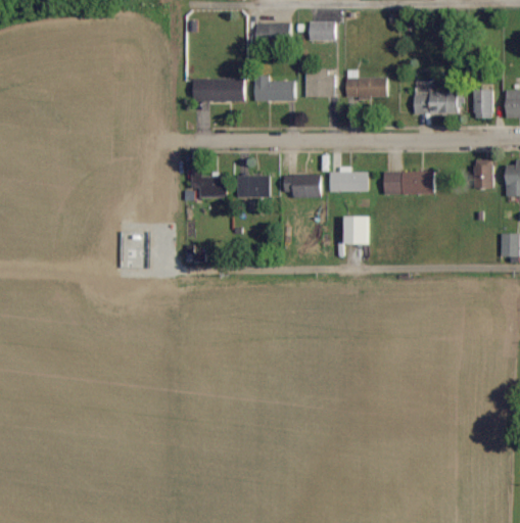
[(309,40),(335,40),(336,21),(310,21),(309,40)]
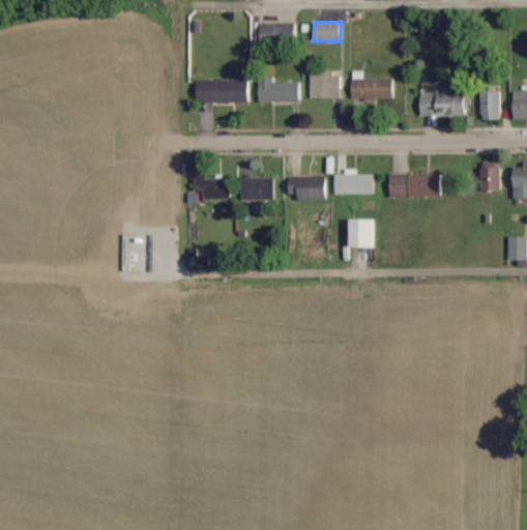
[(261,24),(261,43),(296,42),(296,23),(261,24)]
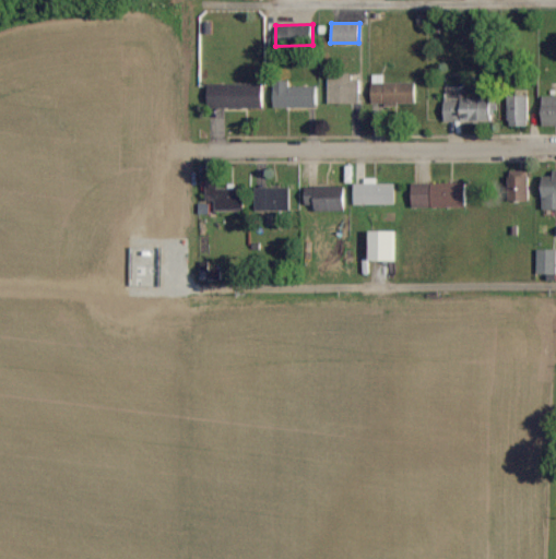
[(327,104),(357,103),(357,74),(327,74),(327,104)]
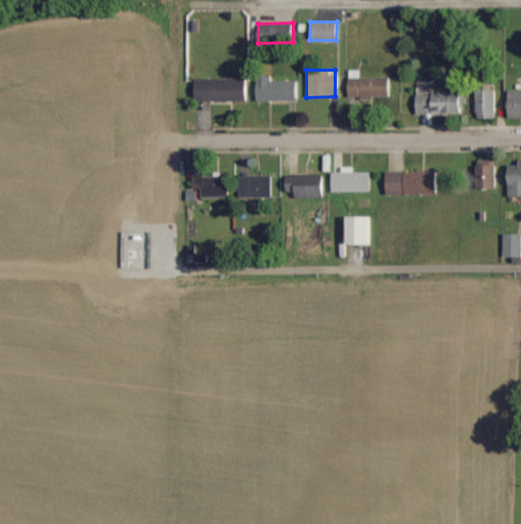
[(357,77),(358,71),(347,71),(347,98),(388,98),(388,78),(357,77)]
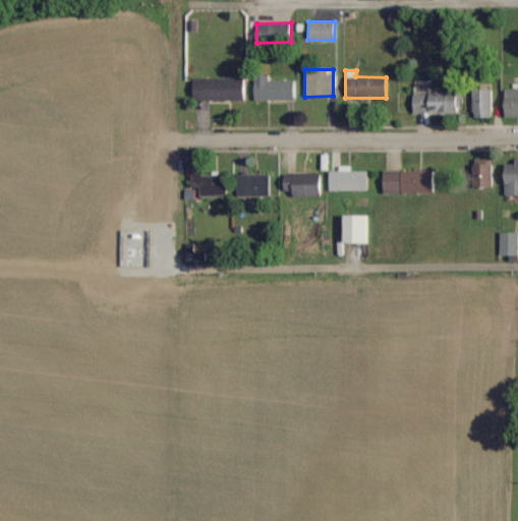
[(243,77),(192,79),(193,102),(243,100),(243,77)]
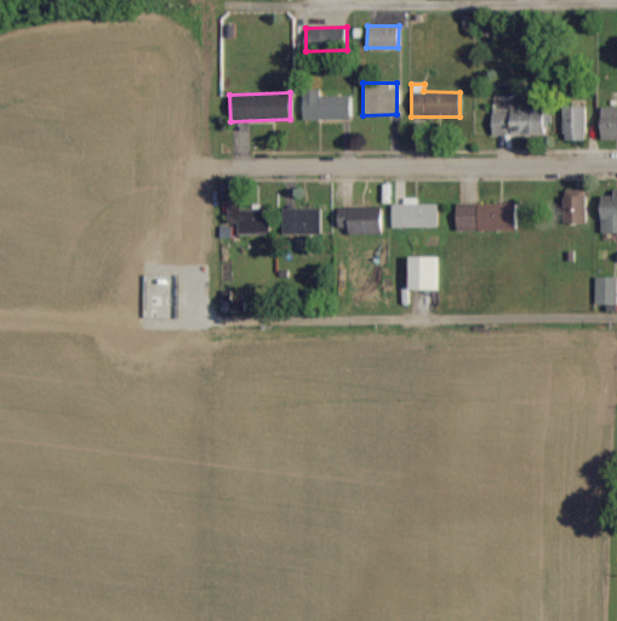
[(349,119),(349,95),(302,96),(302,120),(349,119)]
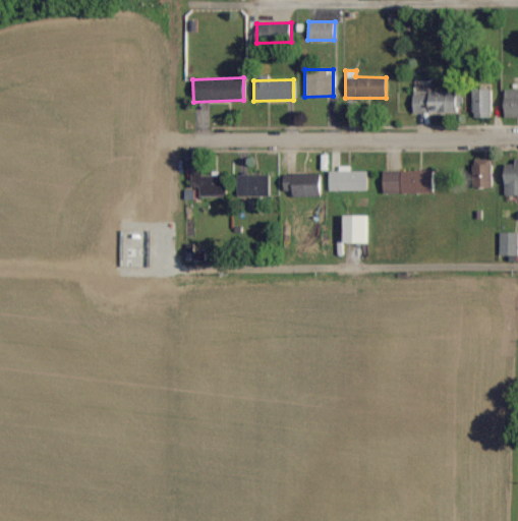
[(517,89),(504,90),(505,117),(517,116),(517,89)]
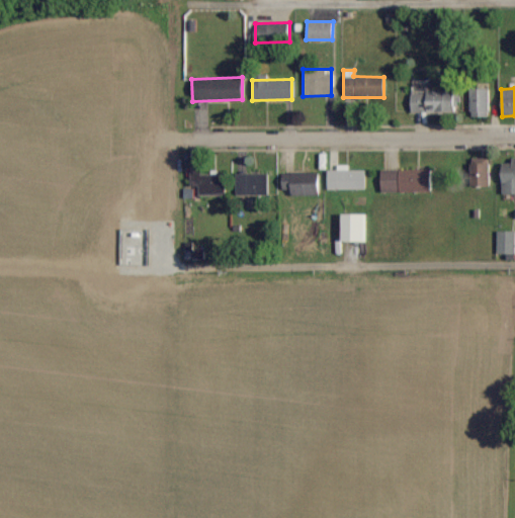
[(489,89),(470,89),(469,117),(489,117),(489,89)]
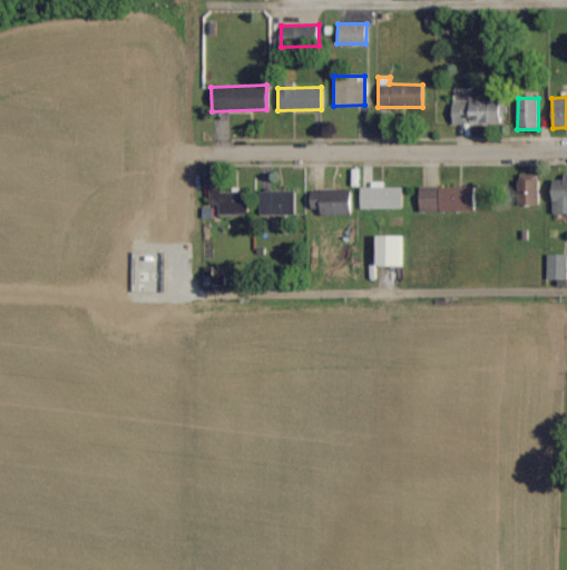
[(451,101),(451,124),(501,123),(500,101),(451,101)]
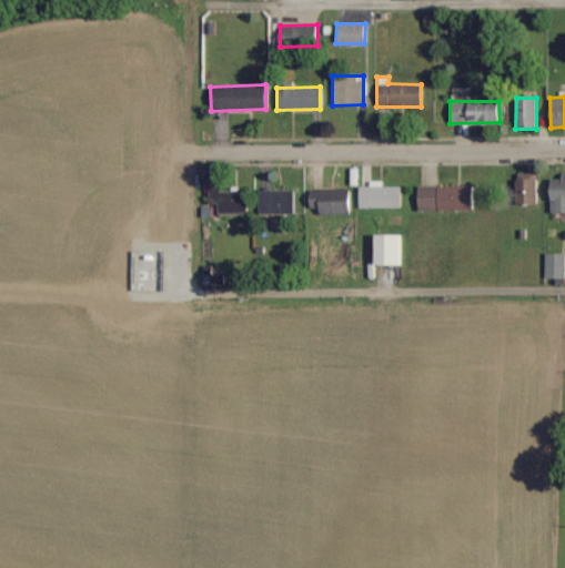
[(516,204),(536,204),(535,173),(515,174),(516,204)]
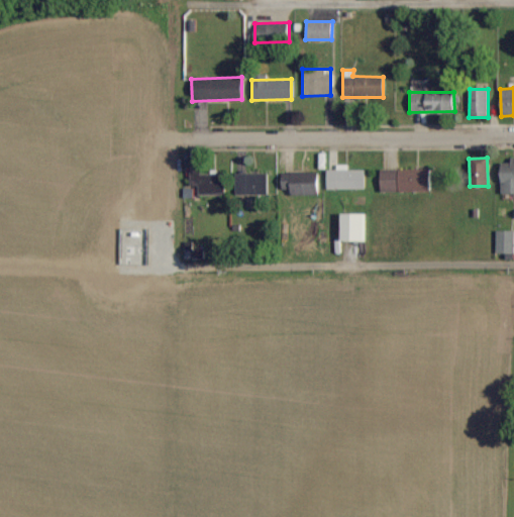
[(500,194),(513,194),(513,158),(510,158),(510,164),(501,163),(500,194)]
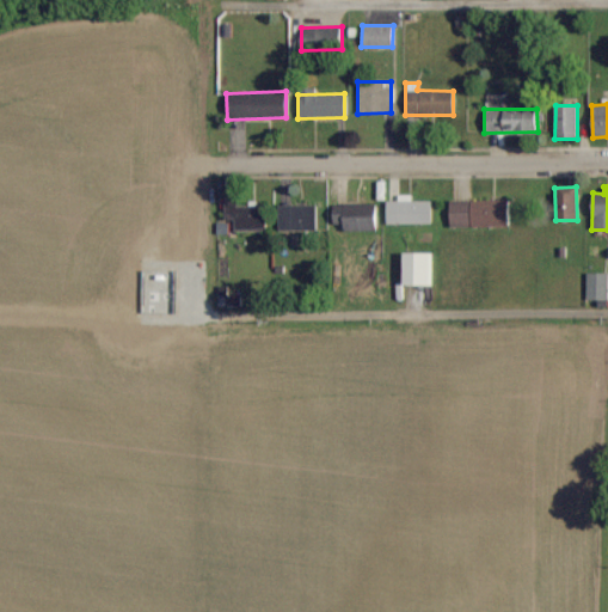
[(386,225),(430,224),(430,201),(411,201),(411,195),(397,195),(397,202),(385,202),(386,225)]
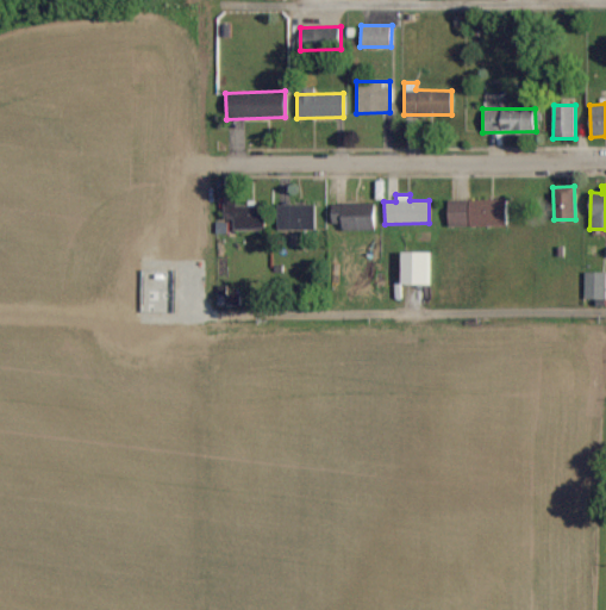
[(507,225),(506,199),(447,200),(448,226),(507,225)]
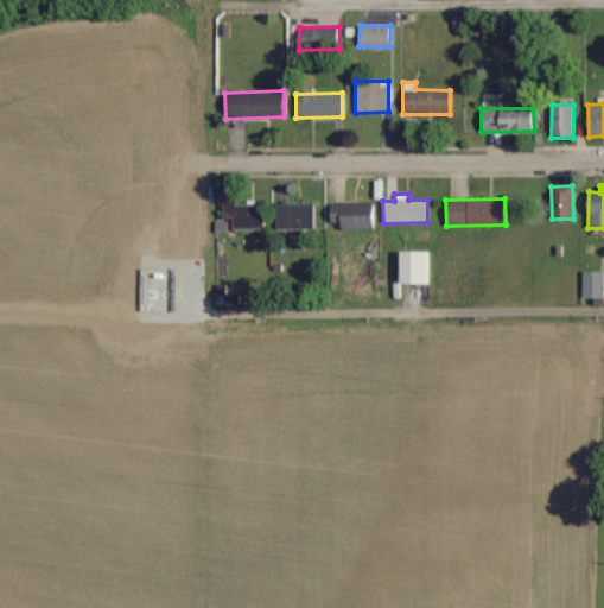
[(231,229),(262,229),(262,206),(234,206),(234,201),(223,200),(222,219),(233,219),(231,229)]
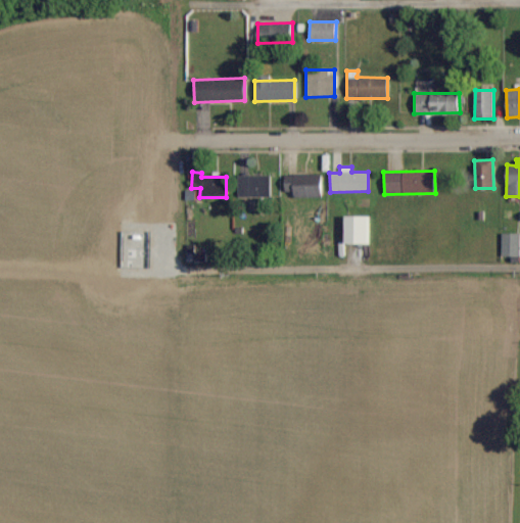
[(322,197),(322,174),(285,175),(285,192),(293,191),(293,197),(322,197)]
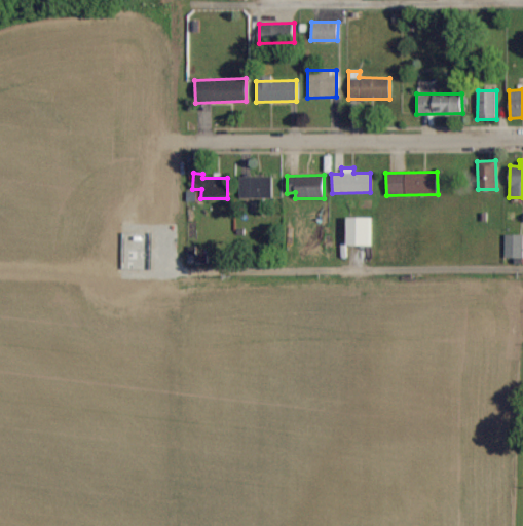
[(271,177),(238,176),(237,198),(270,198),(271,177)]
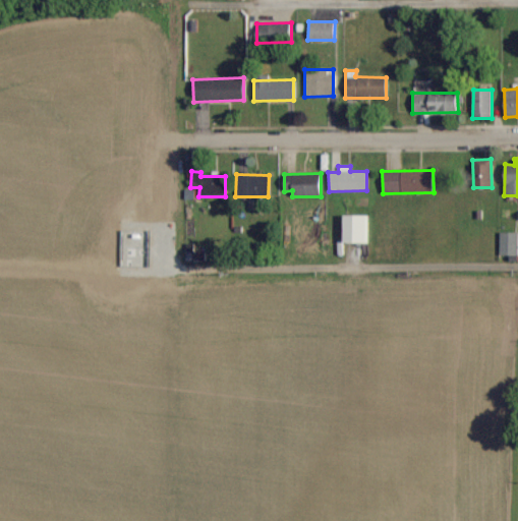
[(344,243),(366,243),(367,216),(344,215),(344,243)]
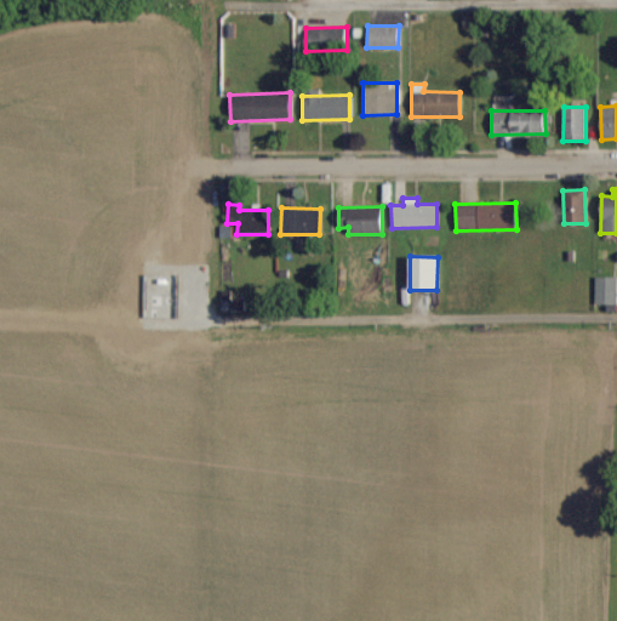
[(616,305),(616,278),(595,277),(594,305),(616,305)]
